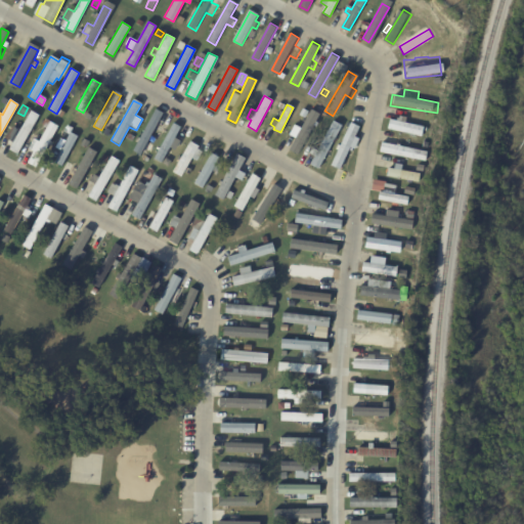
[(163,113),(163,114),(140,155),(133,150),(156,110),(163,113)]
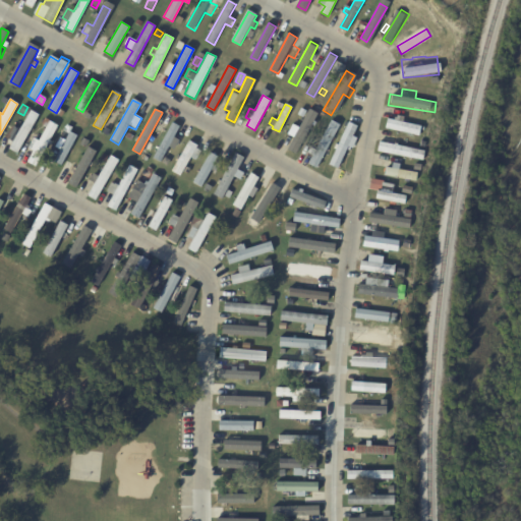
[(317,113),(295,154),(287,150),(294,137),(289,134),(293,125),(299,129),(310,109),(317,113)]
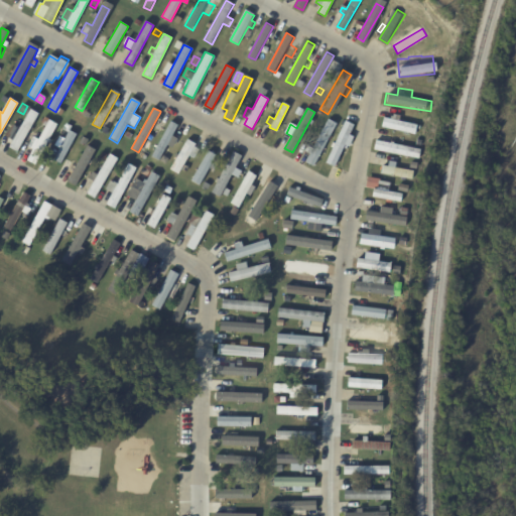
[(38,113),(16,151),(9,147),(13,140),(9,137),(16,126),(19,128),(30,109),(38,113)]
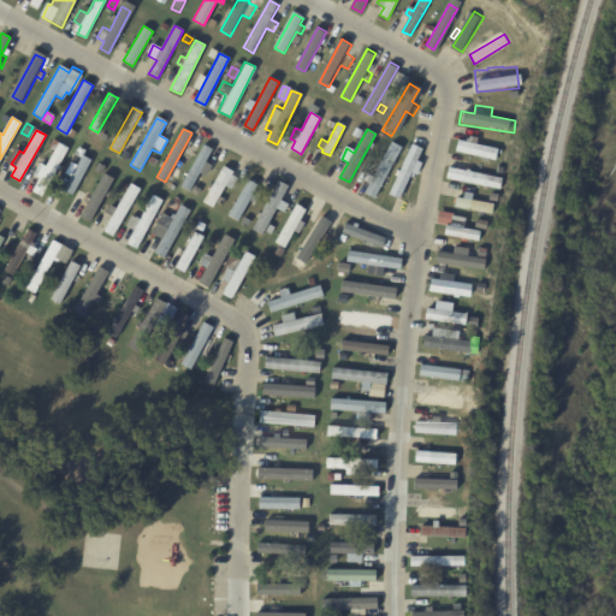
[(474,138),(478,138),(477,144),(499,149),(497,160),(456,152),(458,141),(467,142),(467,140),(471,140),(471,137),(474,138)]
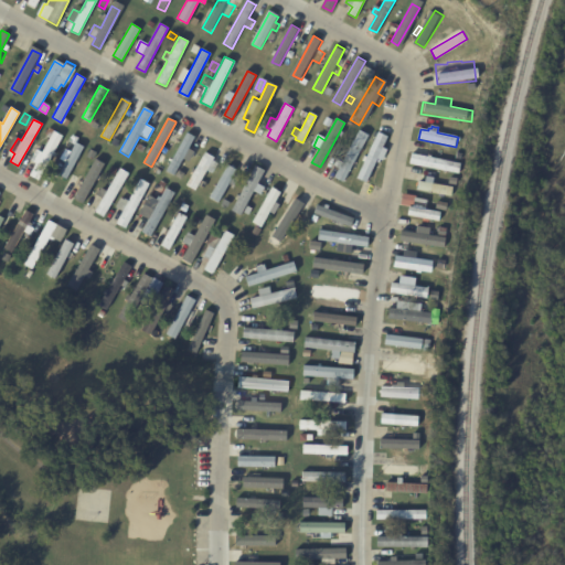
[(63,136),(38,180),(30,174),(36,162),(31,160),(36,150),(41,153),(54,131),(63,136)]
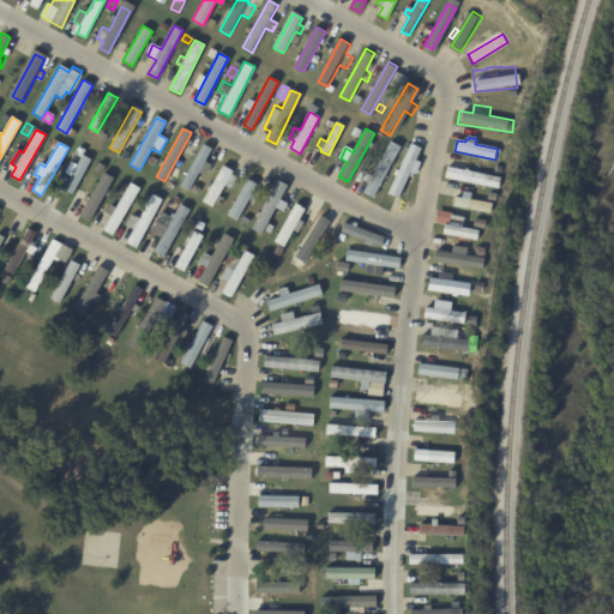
[(399,146),(373,197),(365,192),(369,184),(363,180),(368,170),(374,175),(391,143),(399,146)]
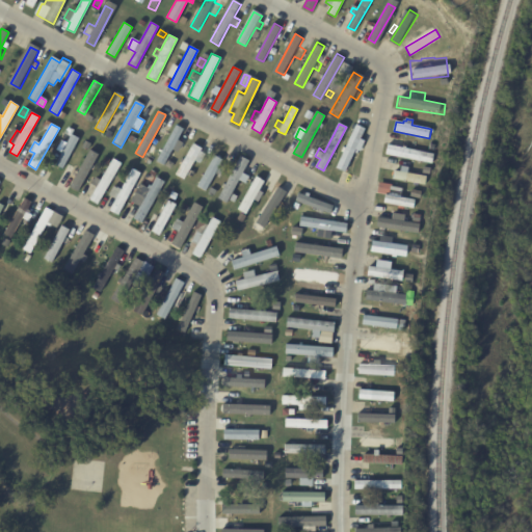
[(360,139),(366,142),(361,153),(354,151),(344,173),(335,168),(356,125),(365,129),(360,139)]
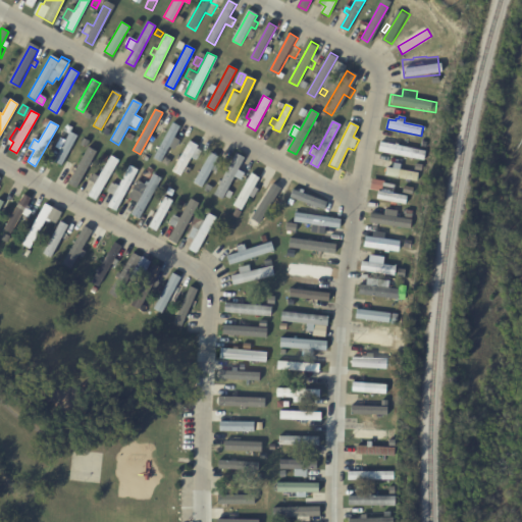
[(179,127),(173,139),(179,142),(174,149),(169,146),(160,163),(153,159),(173,123),(179,127)]
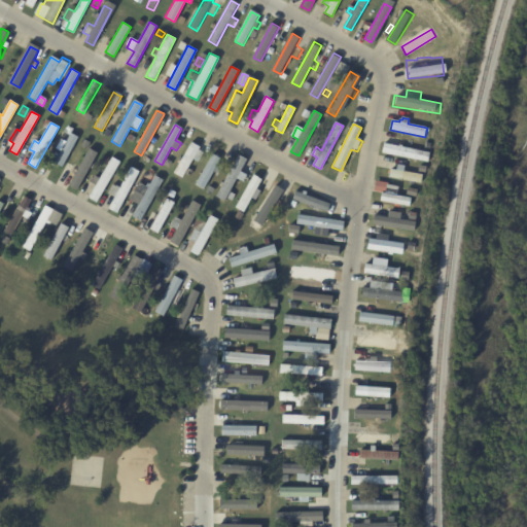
[(77,137),(61,167),(54,163),(61,151),(55,148),(60,139),(66,141),(70,133),(77,137)]
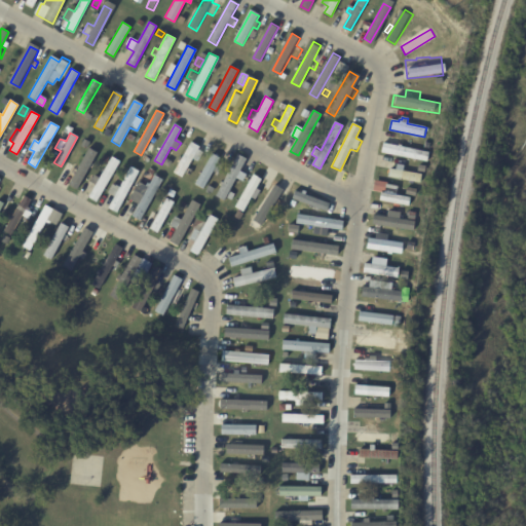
[(128,134),(134,137),(130,142),(125,139),(128,134)]
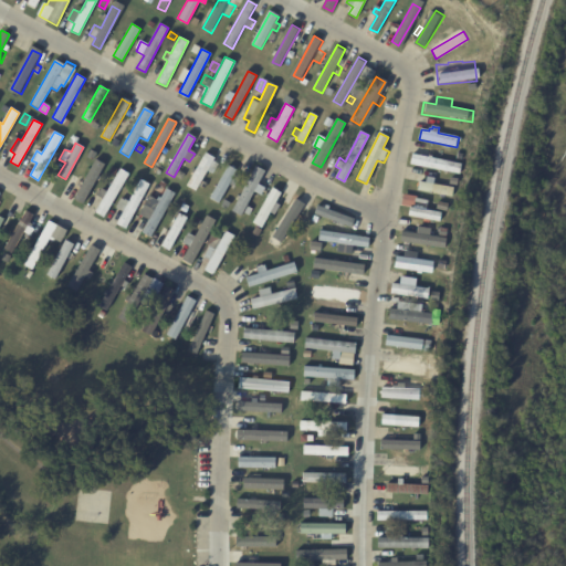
[(106,158),(82,202),(73,198),(98,154),(106,158)]
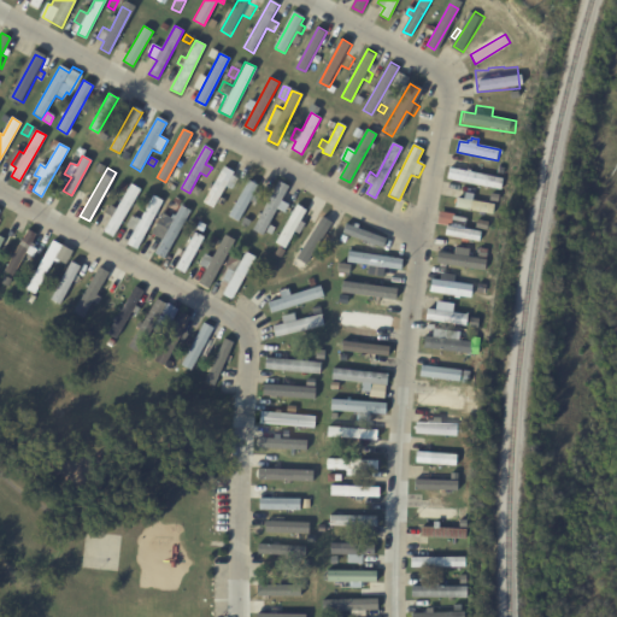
[(233,174),(230,176),(236,180),(230,189),(224,186),(212,209),(203,204),(223,168),(233,174)]
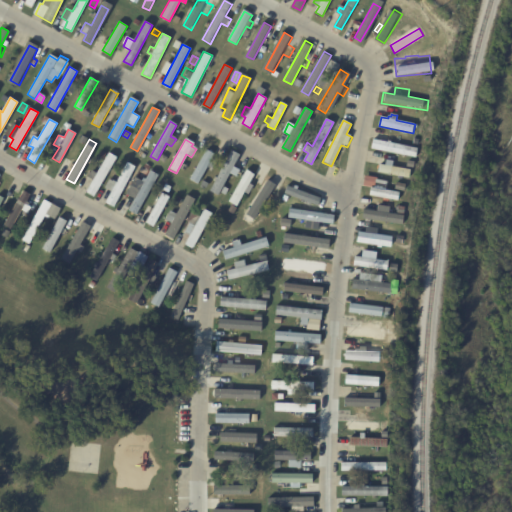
[(388,142),(418,148),(416,157),(370,148),(371,139),(388,142)]
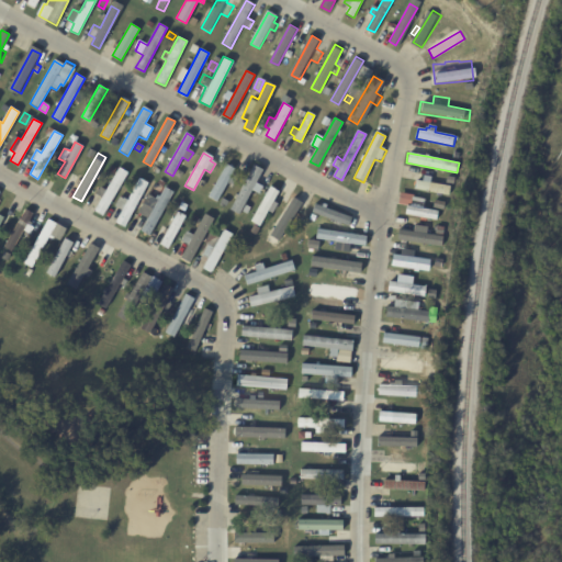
[(115,168),(112,175),(107,170),(110,165),(115,168)]
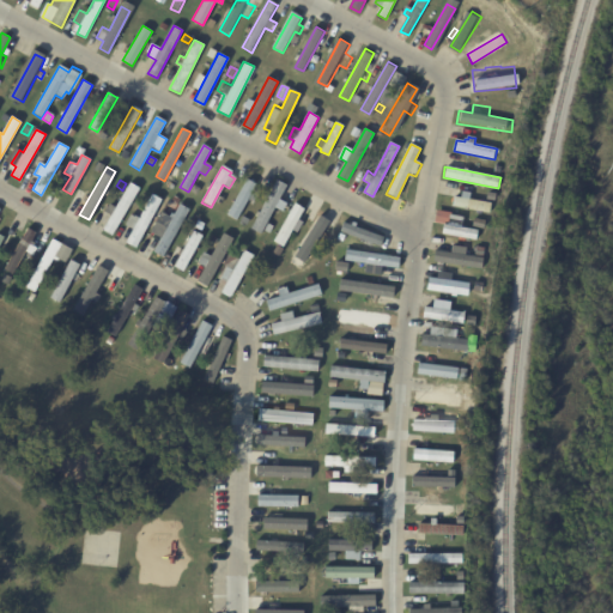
[(138,187),(110,235),(101,229),(102,228),(91,222),(104,199),(115,206),(129,181),(138,187)]
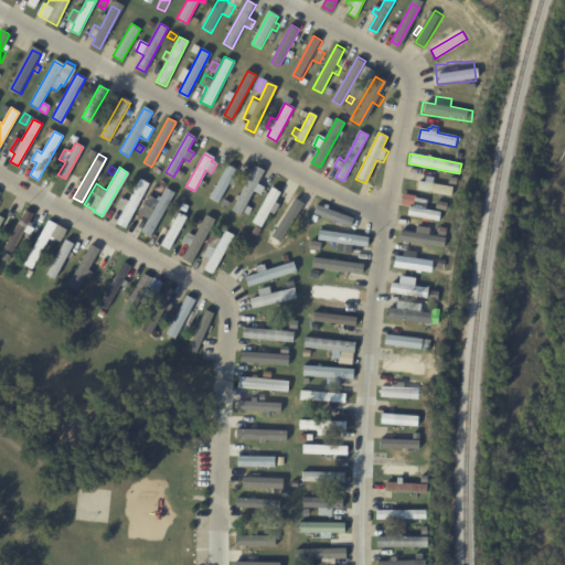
[(235,172),(233,177),(237,180),(234,188),(228,184),(217,204),(209,199),(226,167),(235,172)]
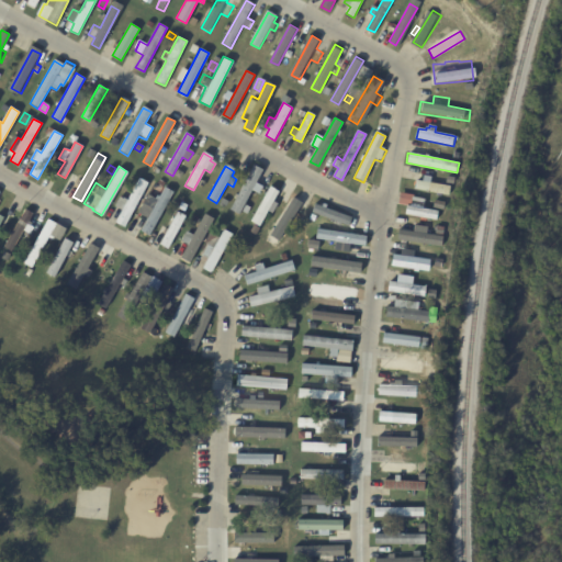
[(262,170),(256,183),(262,187),(258,195),(251,191),(238,215),(229,211),(253,166),(262,170)]
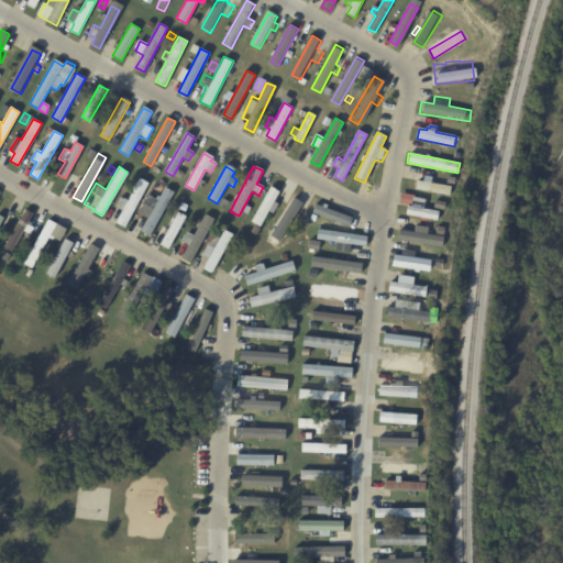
[(177,169),(183,173),(180,178),(174,175),(177,169)]
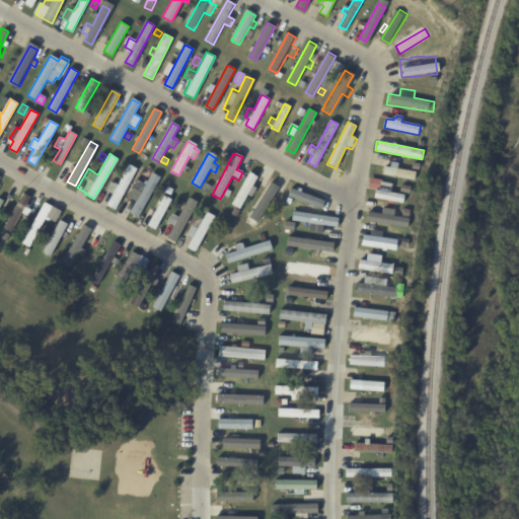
[(396,162),(400,163),(399,169),(417,172),(416,179),(385,174),(386,167),(390,168),(392,161),(396,162)]
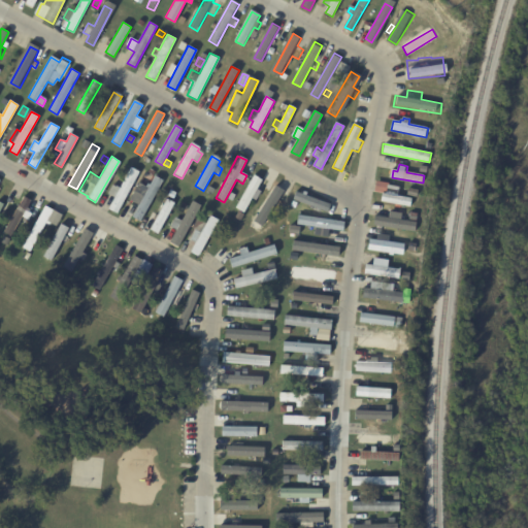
[(113,198),(107,195),(111,186),(119,189),(126,175),(120,172),(123,167),(129,170),(131,168),(139,172),(118,216),(107,209),(113,198)]
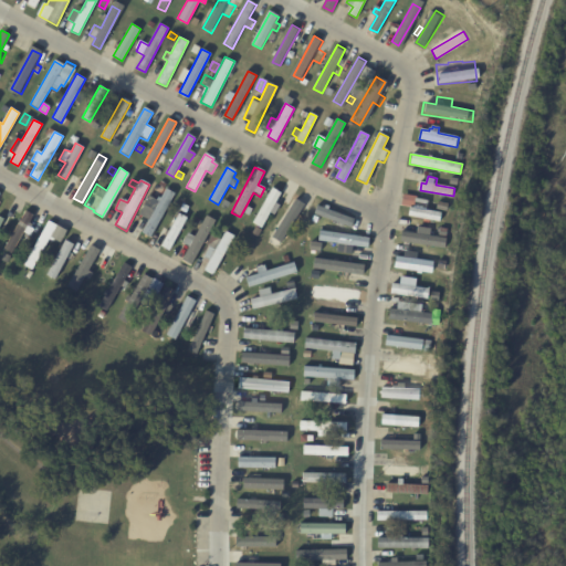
[(76,185),(70,197),(62,192),(69,180),(76,185)]
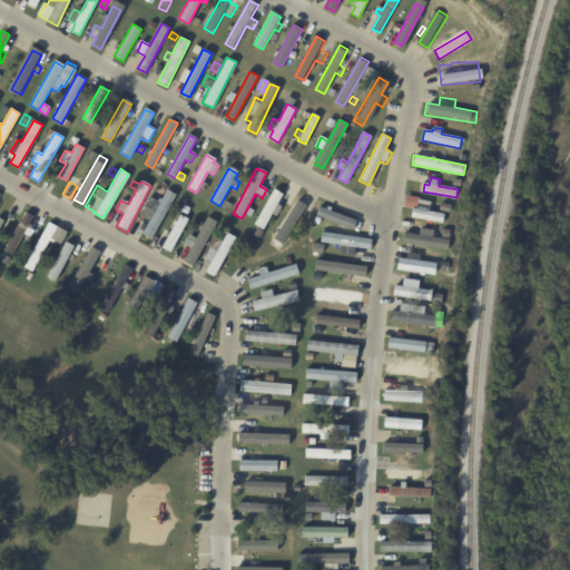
[(160,182),(166,186),(164,190),(157,186),(160,182)]
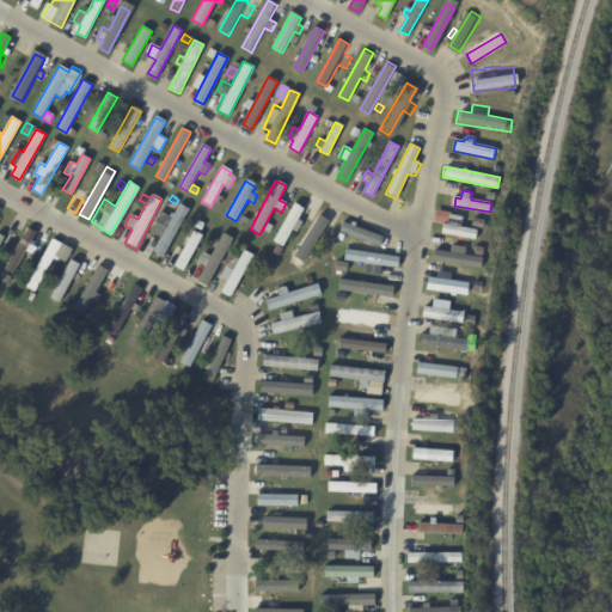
[(305,208),(301,215),(307,218),(304,224),(297,220),(281,249),(273,244),(297,203),(305,208)]
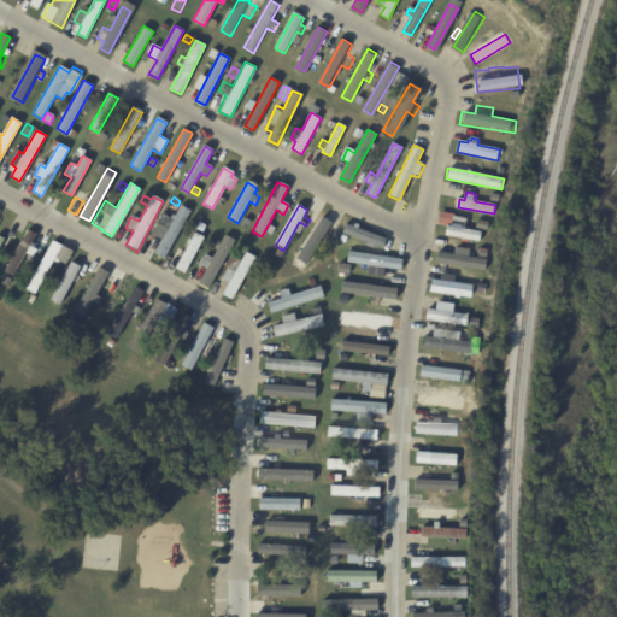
[(191,211),(164,258),(156,253),(163,239),(153,233),(163,213),(175,221),(182,206),(191,211)]
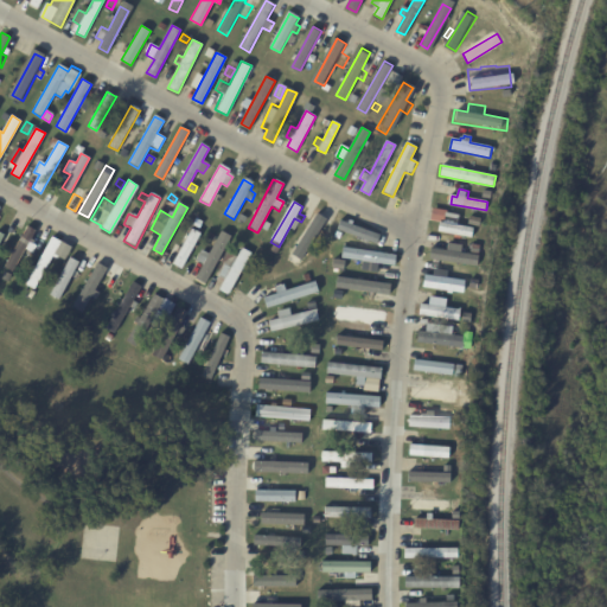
[(429,219),(432,209),(442,210),(441,222),(429,219)]
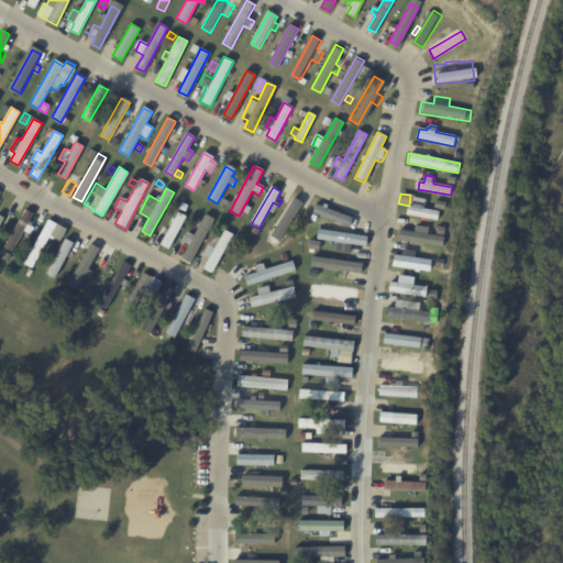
[(298,201),(300,202),(295,213),(298,214),(294,221),(290,219),(275,245),(266,240),(291,197),(298,201)]
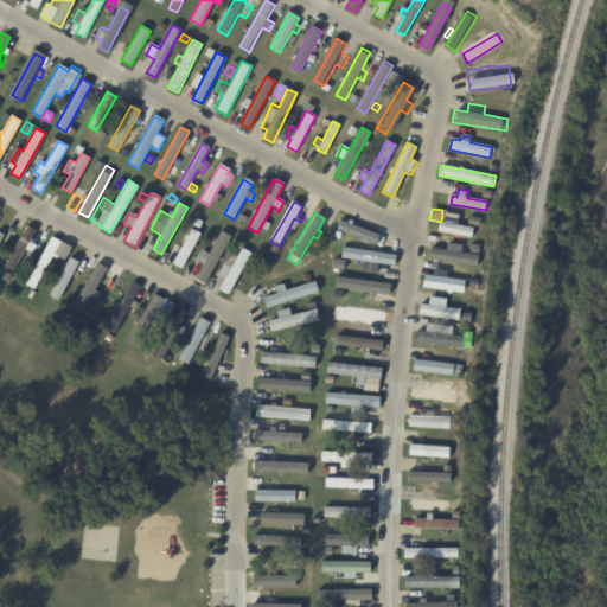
[(12,216),(13,217),(0,242),(0,227),(7,213),(12,216)]
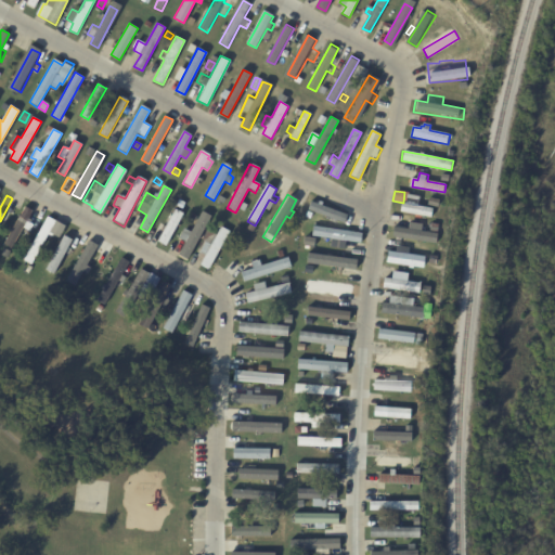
[(430,198),(440,199),(438,207),(428,205),(430,198)]
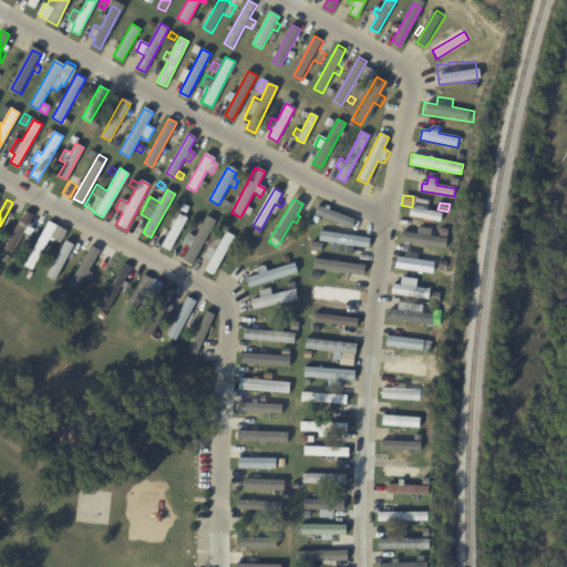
[(352,226),(351,228),(315,215),(317,206),(354,219),(352,226)]
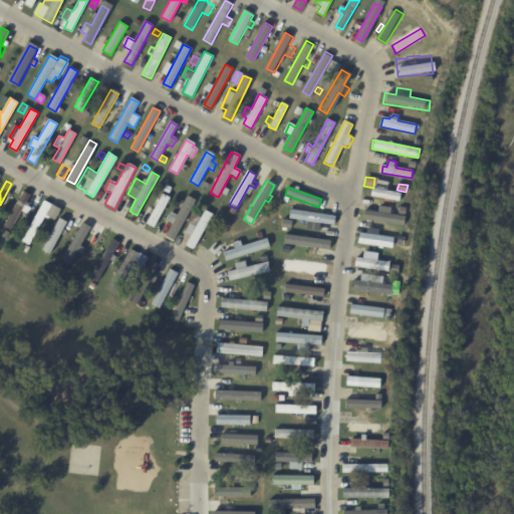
[(374,189),(402,193),(401,201),(371,196),(372,189),(374,189)]
